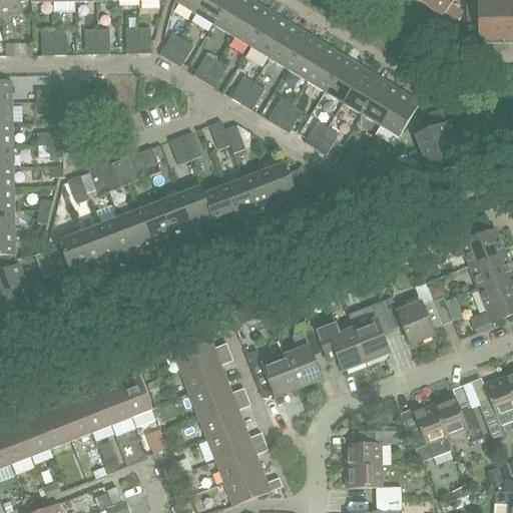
[(20,3),(30,1),(30,0),(0,0),(0,16),(2,27),(3,27),(3,28),(6,30),(21,27),(24,24),(22,14),(20,3)]
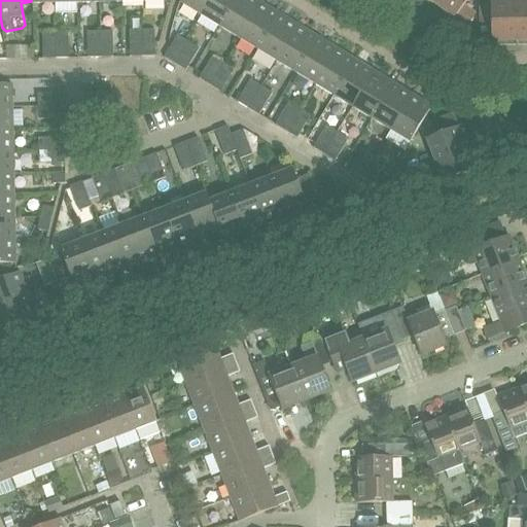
[(54,0),(54,3),(55,13),(76,13),(76,3),(75,0),(54,0)]
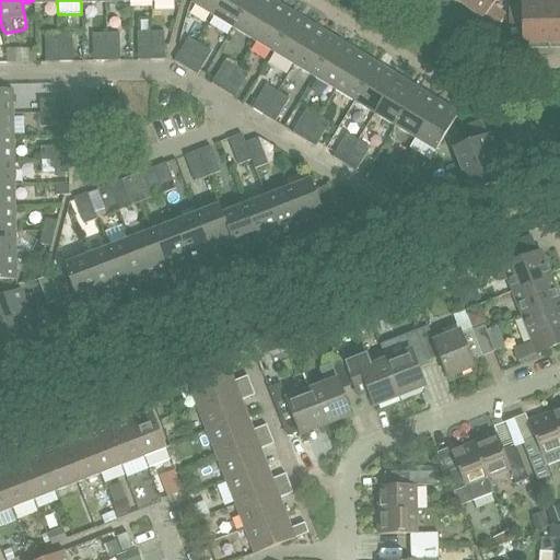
[(193,0),(191,3),(212,15),(221,0),(193,0)]
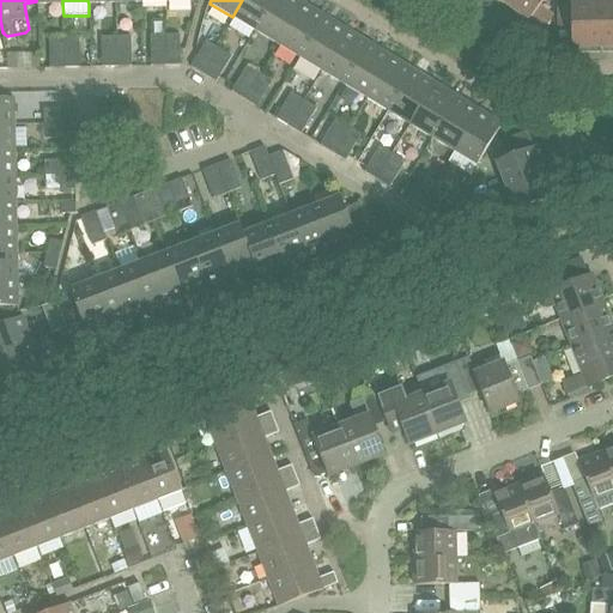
[(242,0),(232,17),(255,30),(273,0),(242,0)]
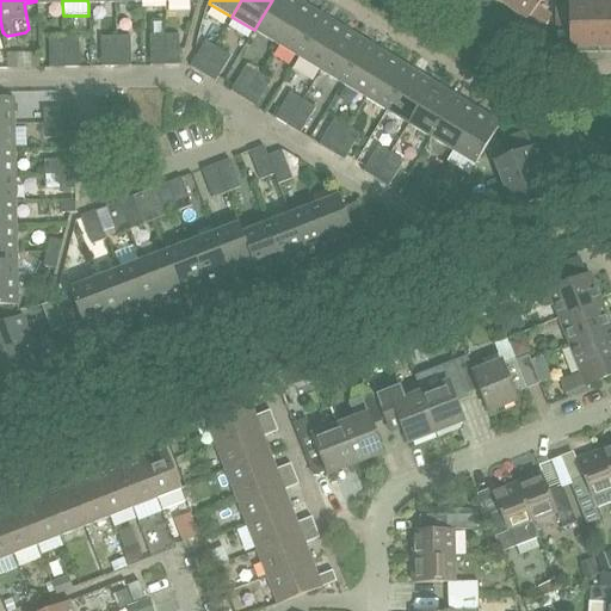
[(272,0),(254,30),(276,44),(301,2),(296,0),(272,0)]
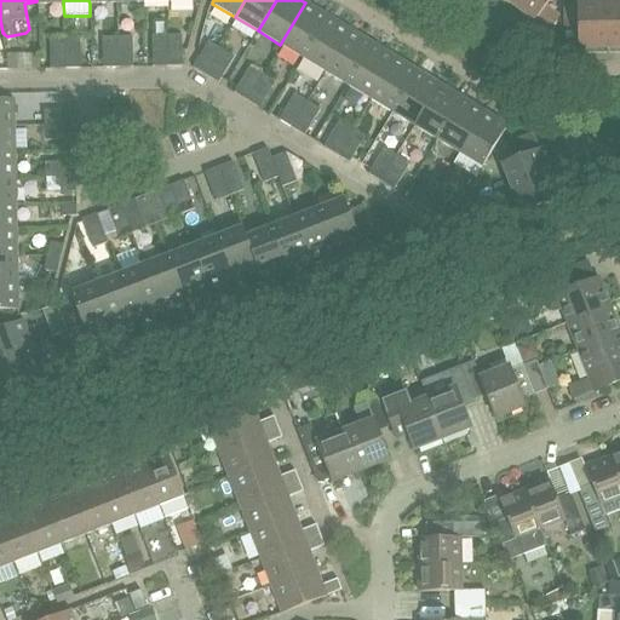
[(558,16),(546,6),(550,0),(518,0),(514,7),(533,22),(537,19),(549,29),(558,16)]
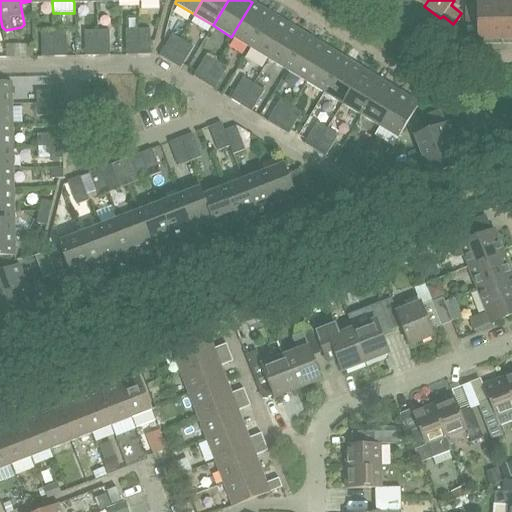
[(466,41),(477,40),(511,39),(511,0),(490,0),(490,2),(476,3),(476,6),(465,7),(466,41)]
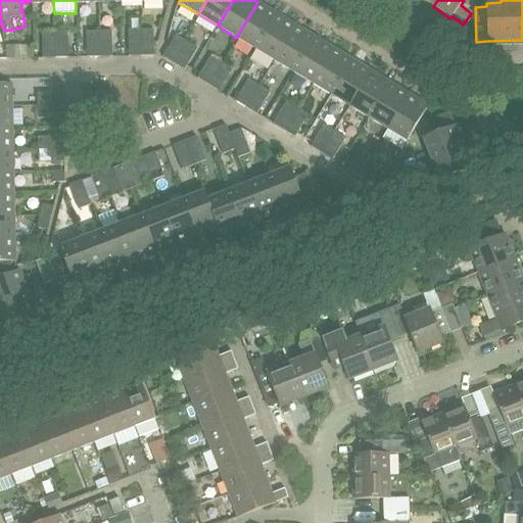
[(236,38),(255,49),(277,14),(257,2),(236,38)]
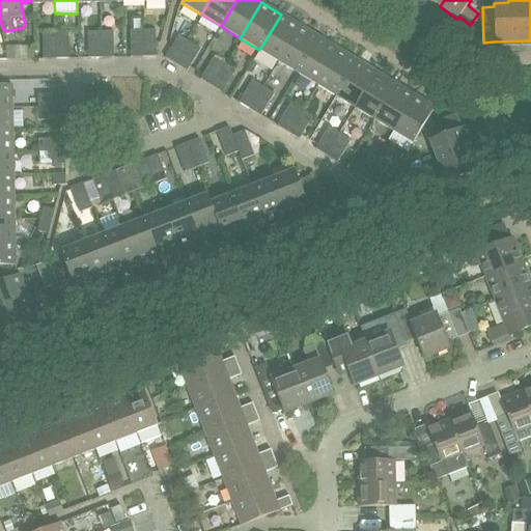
[(259,50),(278,61),(300,26),(281,15),(259,50)]
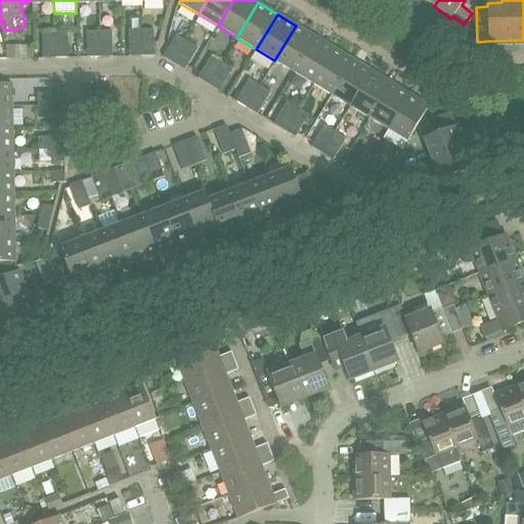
[(274,60),(294,72),(315,37),(296,26),(274,60)]
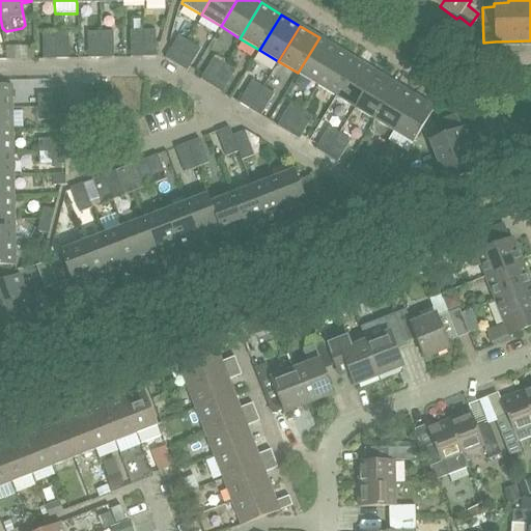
[(130,31),(130,57),(143,57),(142,31),(130,31)]
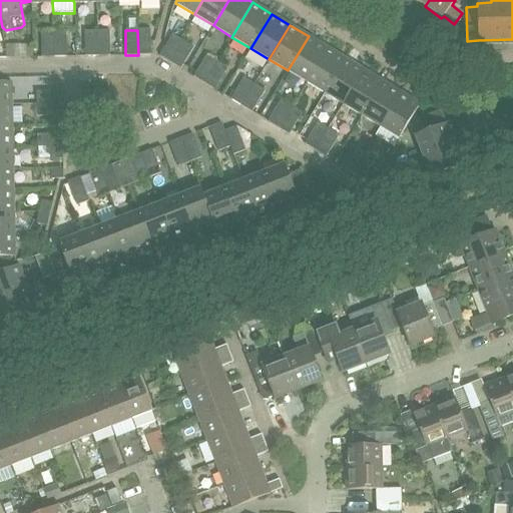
[(150,30),(137,30),(138,55),(150,54),(150,30)]
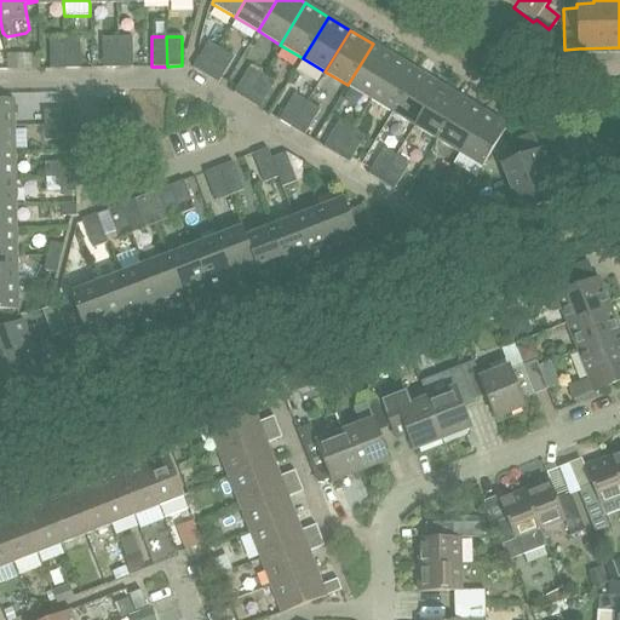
[(102,68),(118,68),(116,38),(102,38),(102,68)]
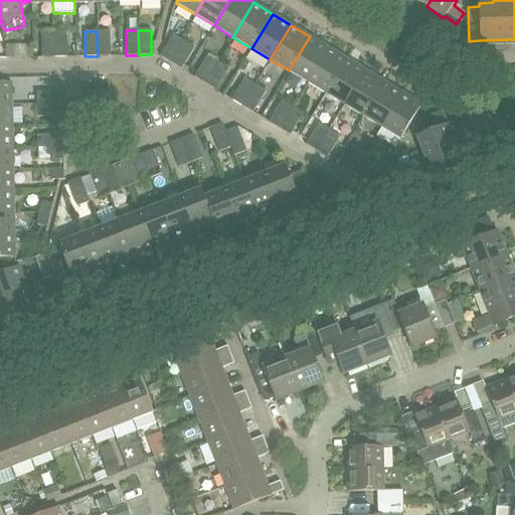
[(98,56),(110,55),(110,31),(97,31),(98,56)]
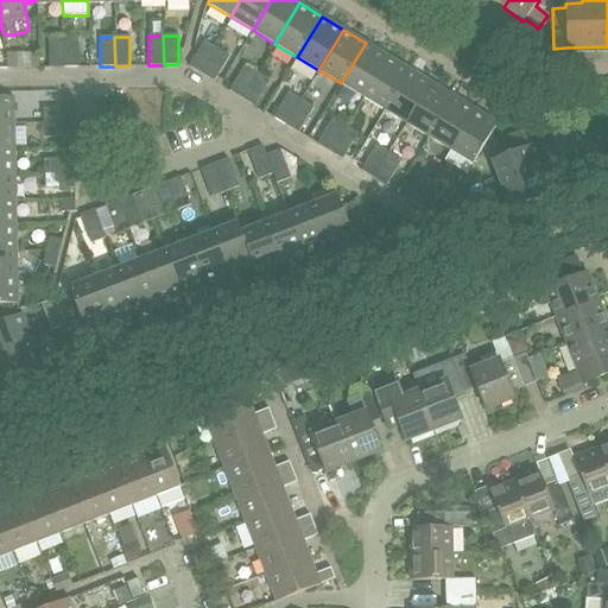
[(49,68),(64,68),(63,38),(49,38),(49,68)]
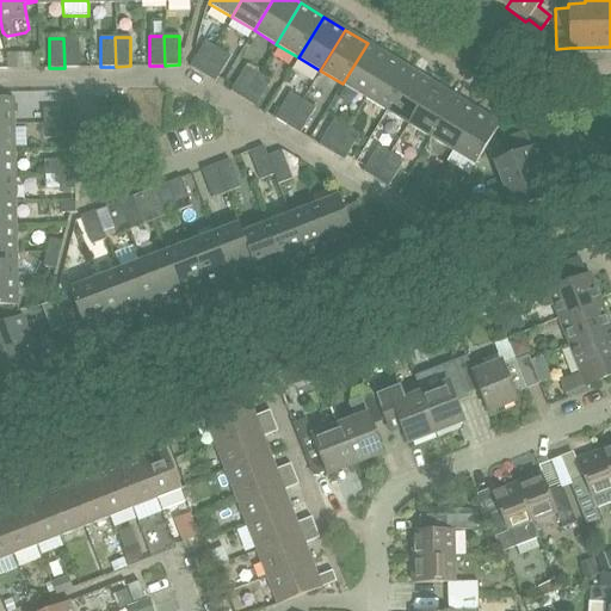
[(65,68),(79,67),(78,38),(63,38),(65,68)]
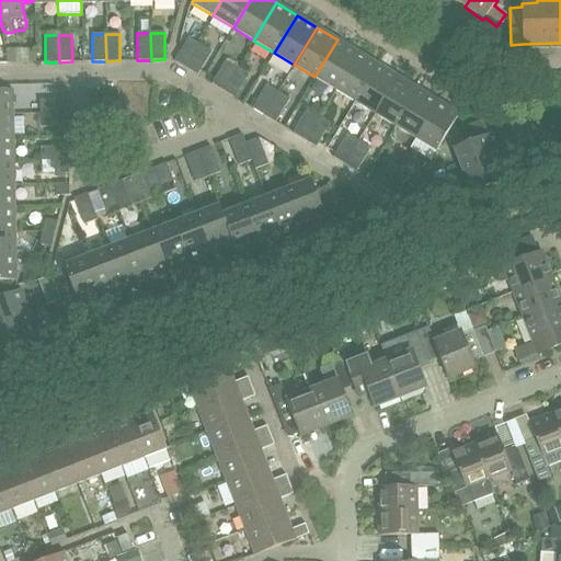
[(189,37),(174,61),(185,68),(201,44),(189,37)]
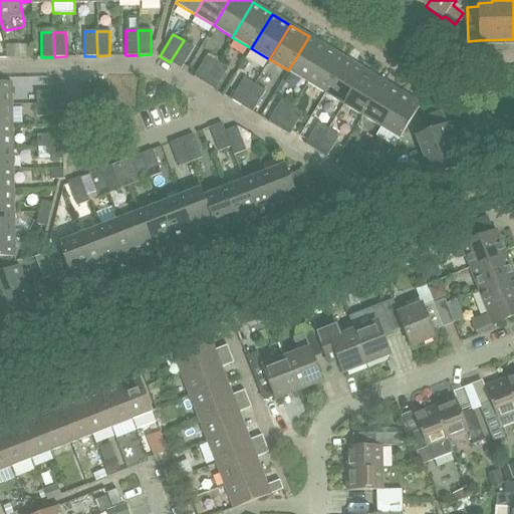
[(288,70),(306,82),(327,47),(309,36),(288,70)]
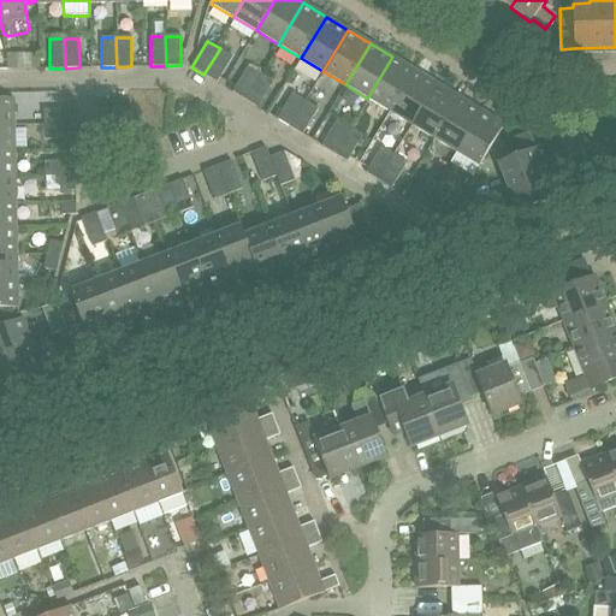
[(232,57),(220,48),(203,75),(217,83),(232,57)]
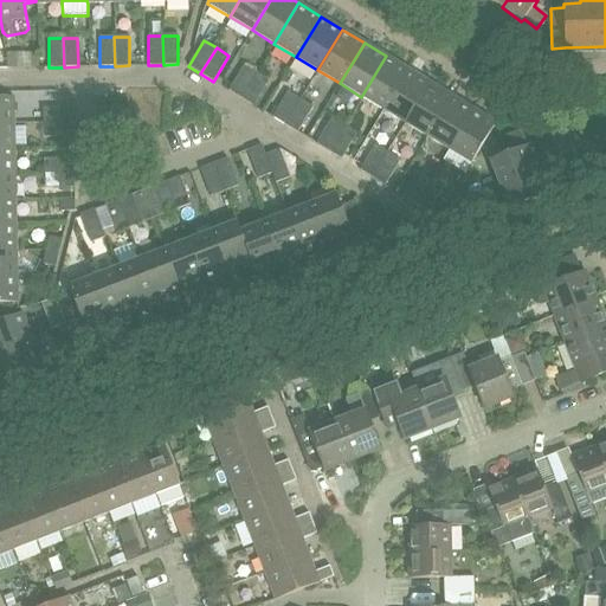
[(361,97),(384,110),(408,69),(386,56),(361,97)]
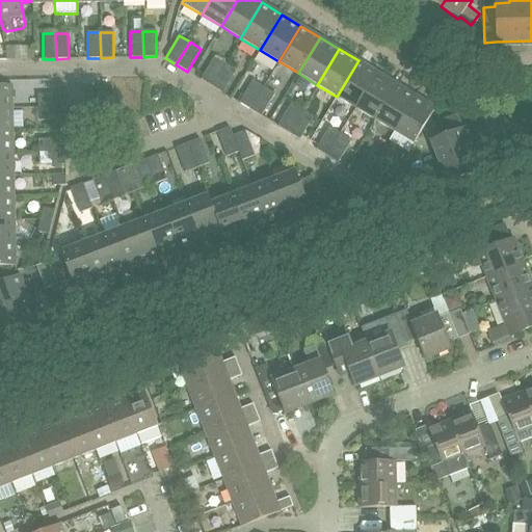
[(201,79),(211,86),(224,63),(214,57),(201,79)]
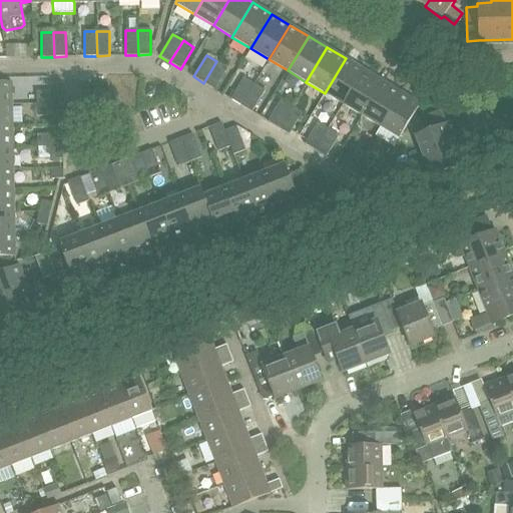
[(325,93),(343,104),(364,70),(346,58),(325,93)]
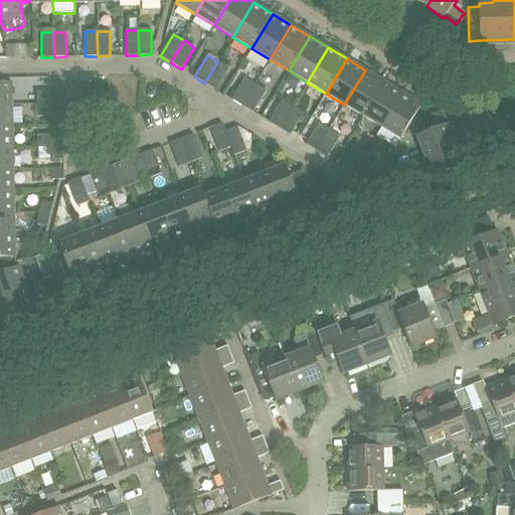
[(204,83),(215,90),(228,68),(217,61),(204,83)]
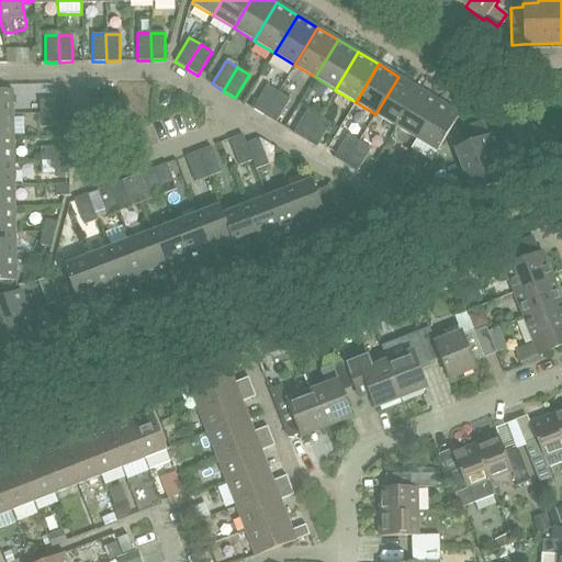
[(375,114),(396,126),(419,89),(398,77),(375,114)]
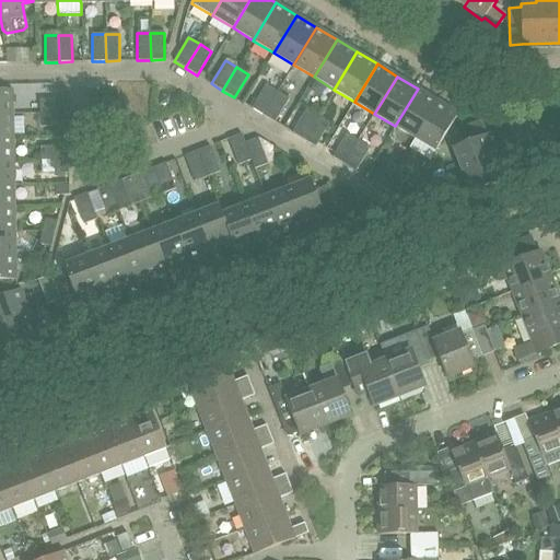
[(266,84),(252,108),(263,115),(277,91),(266,84)]
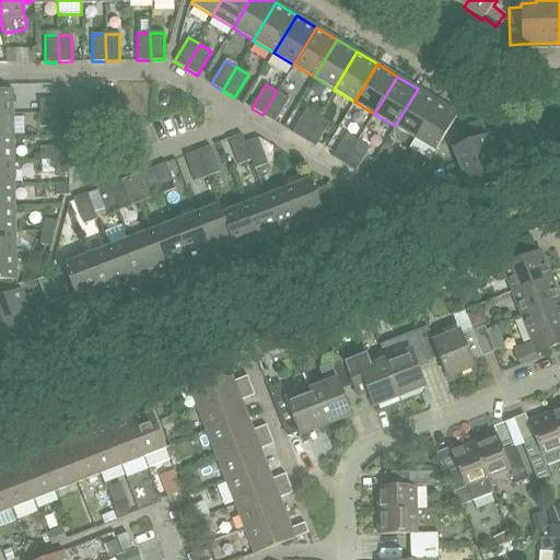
[(0,89),(0,114),(12,114),(12,90),(0,89)]
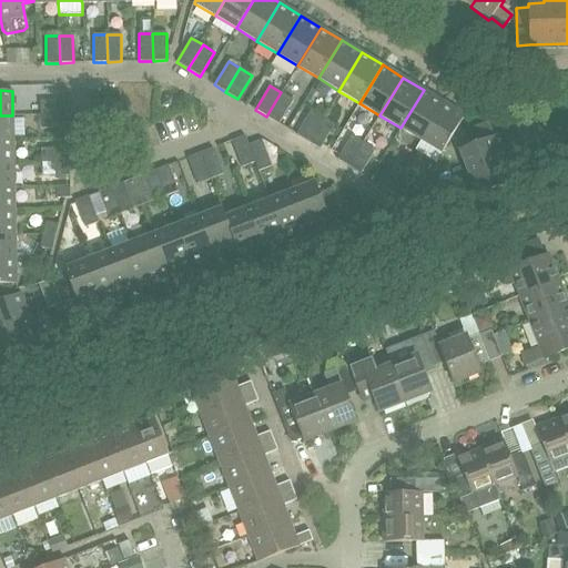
[(401,128),(421,141),(444,102),(424,90),(401,128)]
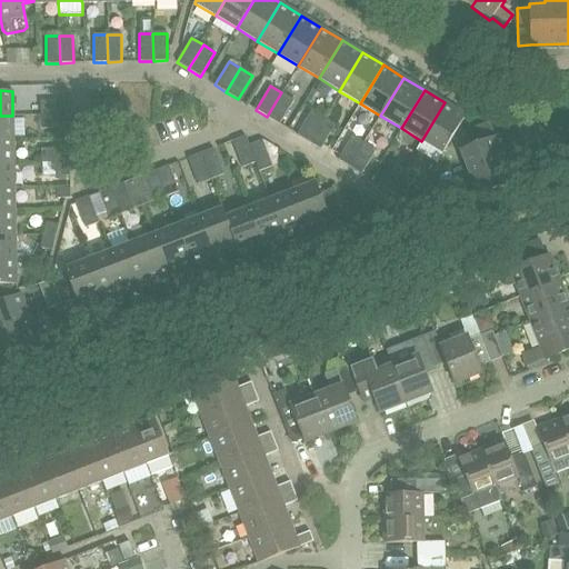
[(293,100),(281,92),(267,117),(279,125),(293,100)]
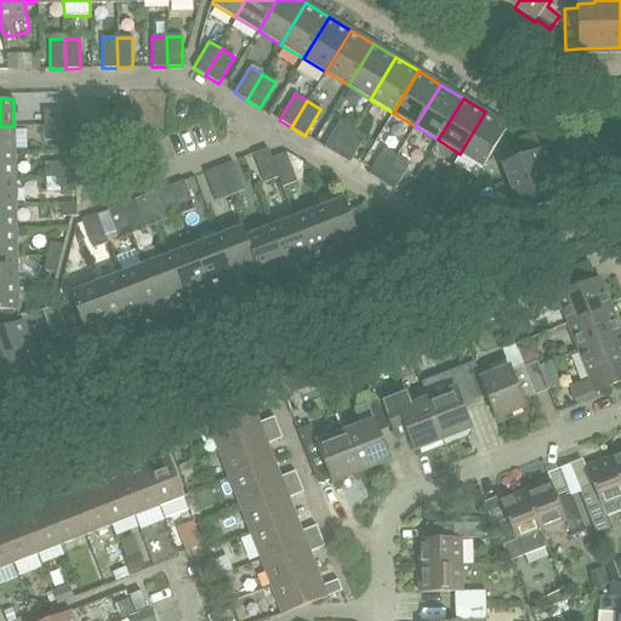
[(74,125),(74,109),(44,110),(44,125),(74,125)]
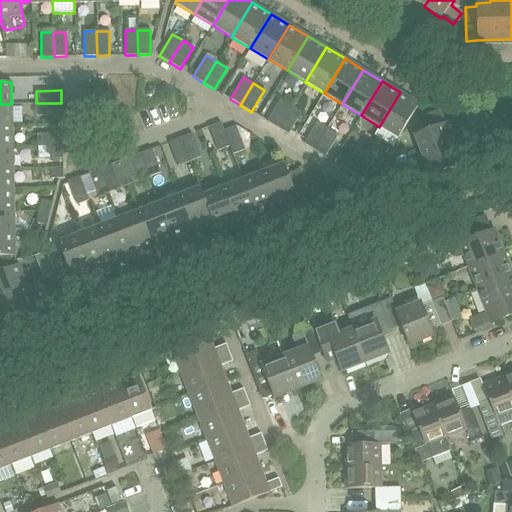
[(419,104),(400,92),(379,127),(398,138),(419,104)]
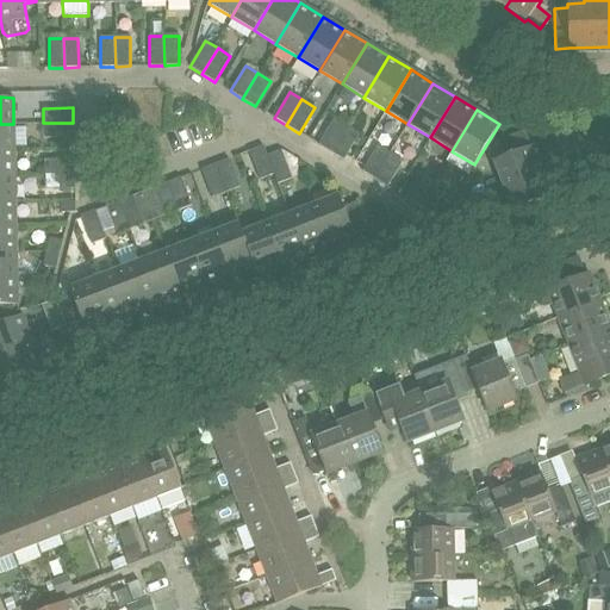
[(318,144),(330,153),(346,126),(334,118),(318,144)]
